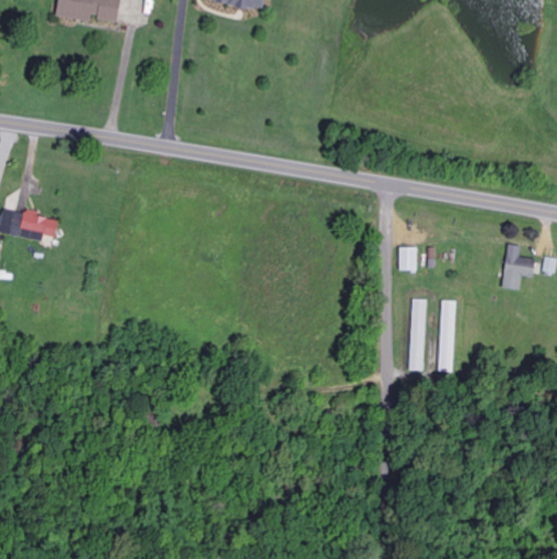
[(58,0),(56,16),(91,22),(92,18),(117,22),(120,0),(58,0)]
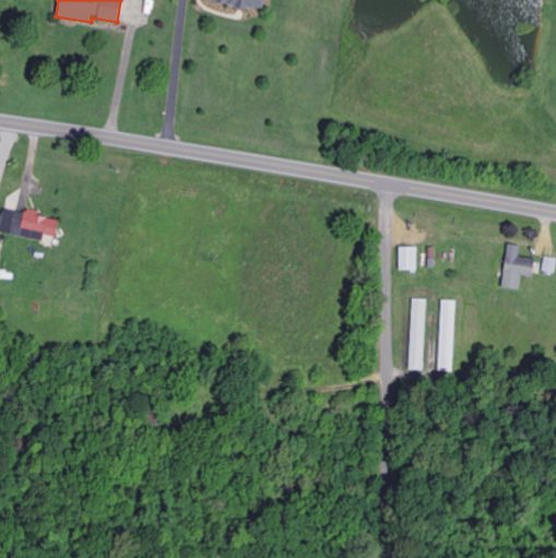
[(227,0),(227,6),(263,11),(264,0),(227,0)]
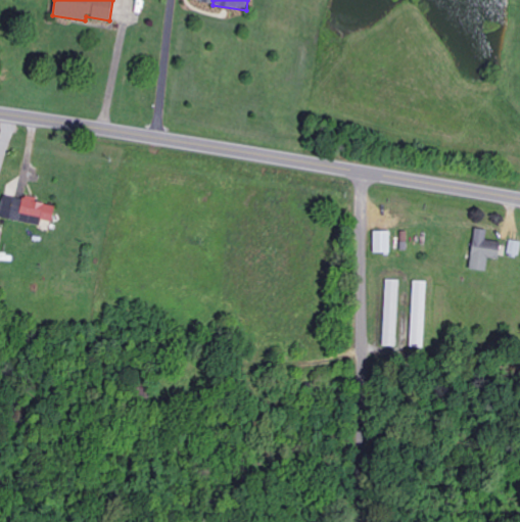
[(39,226),(41,220),(51,222),(55,204),(24,197),(24,199),(4,195),(0,212),(0,217),(39,226)]
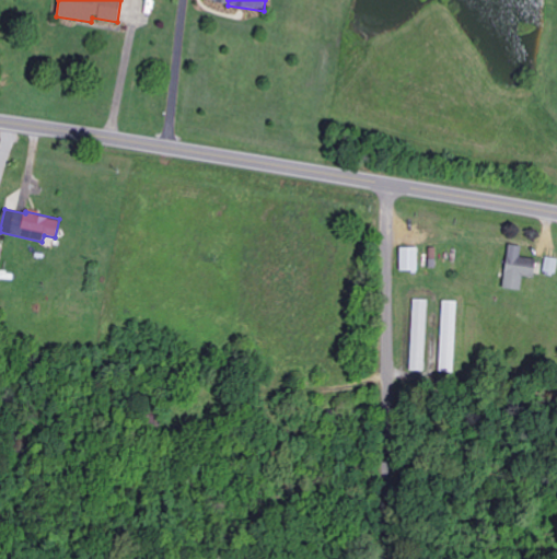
[(503,288),(521,290),(522,276),(534,278),(536,258),(520,257),(521,245),(508,244),(503,288)]
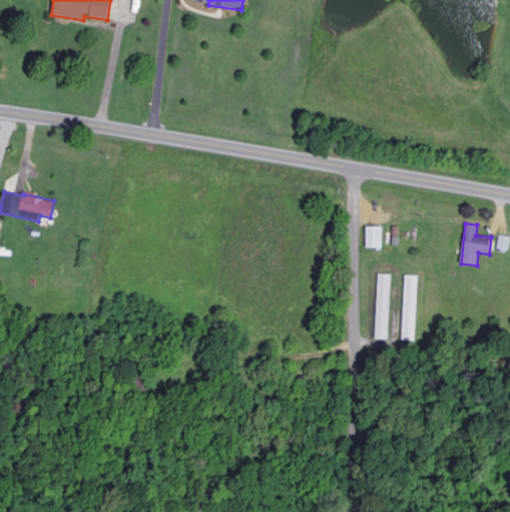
[(382,226),(366,226),(366,247),(382,247),(382,226)]
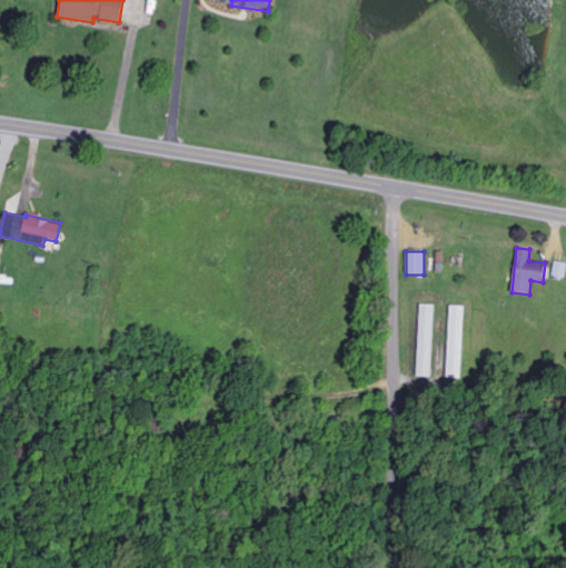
[(550,276),(564,278),(565,263),(565,262),(553,260),(550,276)]
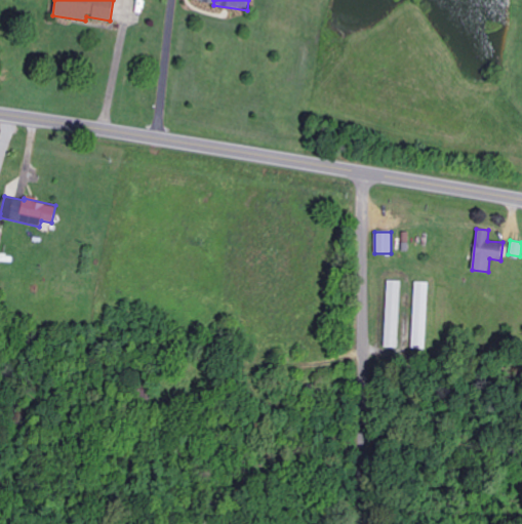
[(398,347),(399,281),(386,280),(384,347),(398,347)]
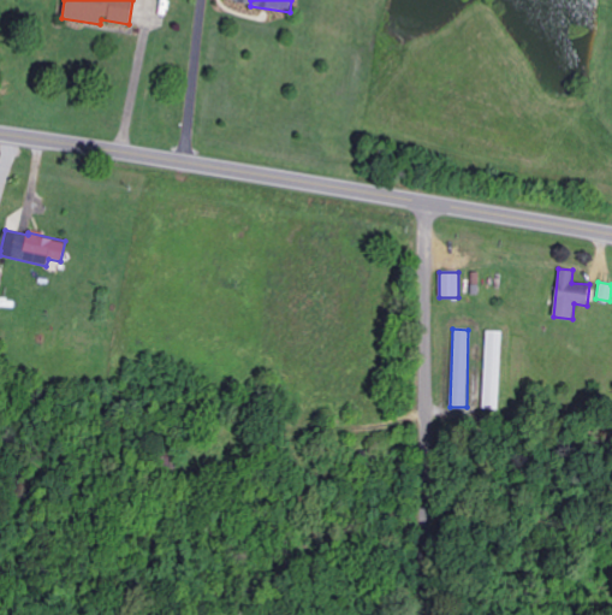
[(481,408),(498,409),(500,331),(483,331),(481,408)]
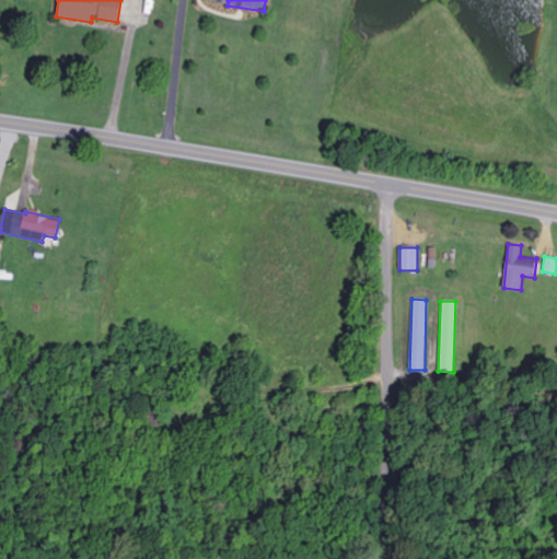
All buildings are outlined.
